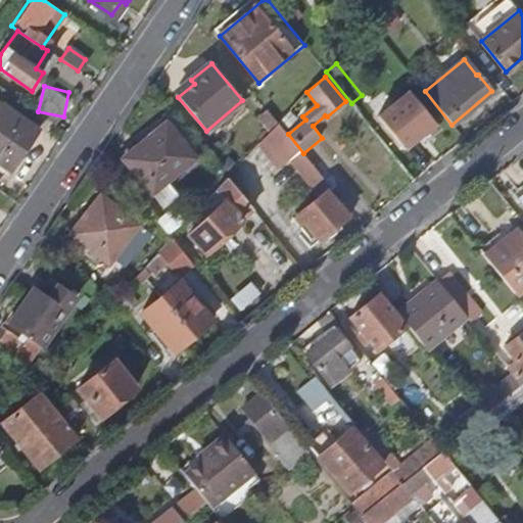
[(382,122),(408,152),(438,127),(414,96),(382,122)]
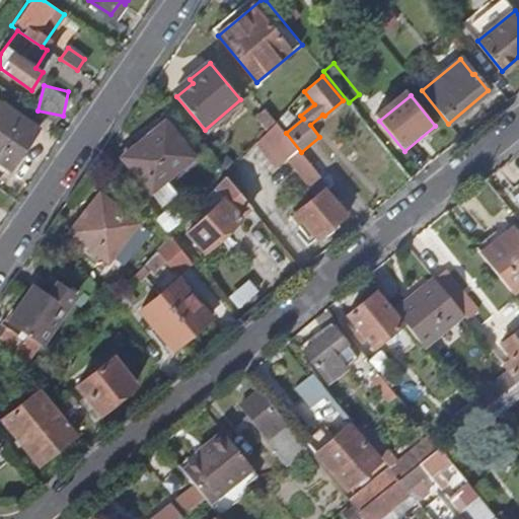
[(39,128),(3,103),(0,107),(0,162),(10,169),(39,128)]
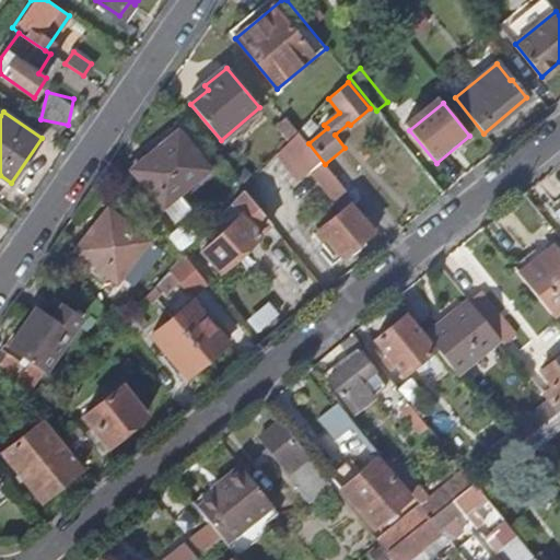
[(289,140),(298,130),(287,118),(277,126),(289,140)]
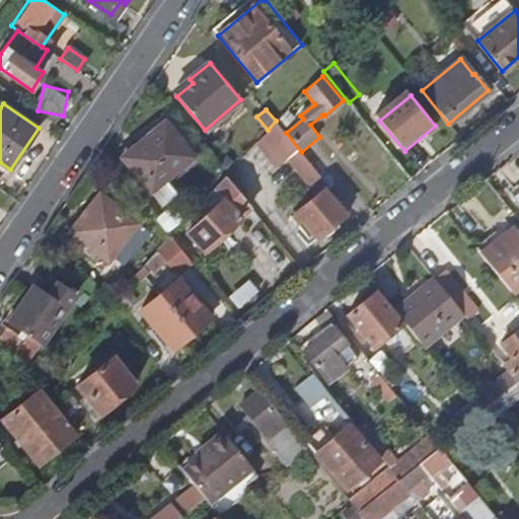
[(276,121),(268,130),(267,131),(256,142),(276,165),(287,156),(317,194),(324,189),(328,186),(301,152),(286,133),(276,121)]
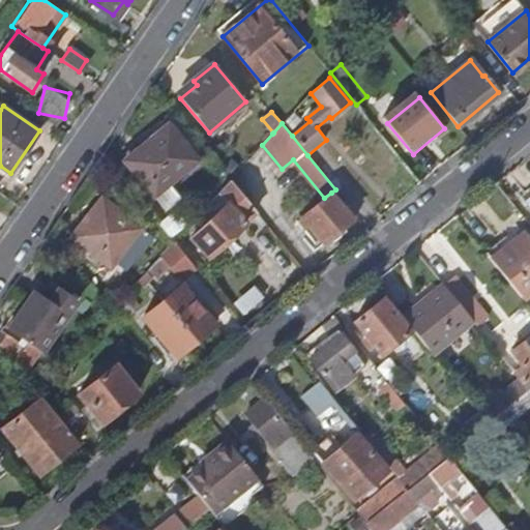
[(125,160),(166,209),(180,198),(169,183),(197,159),(168,125),(125,160)]
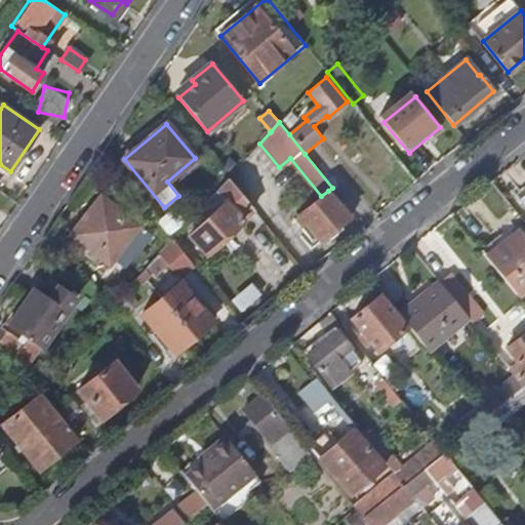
[(228,177),(193,215),(202,224),(226,201),(243,218),(253,209),(228,177)]
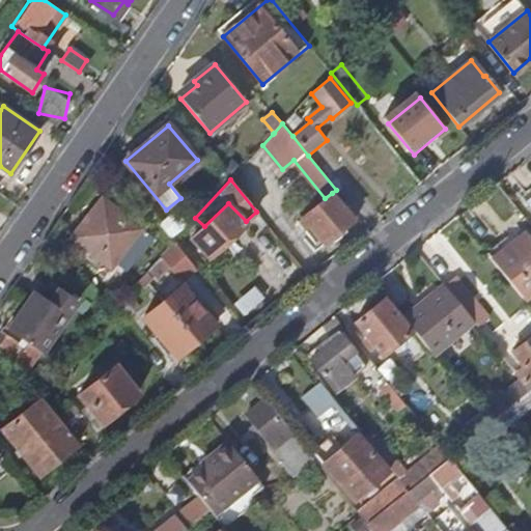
[(357,216),(348,205),(345,208),(332,193),(325,198),(302,218),(324,244),(357,216)]
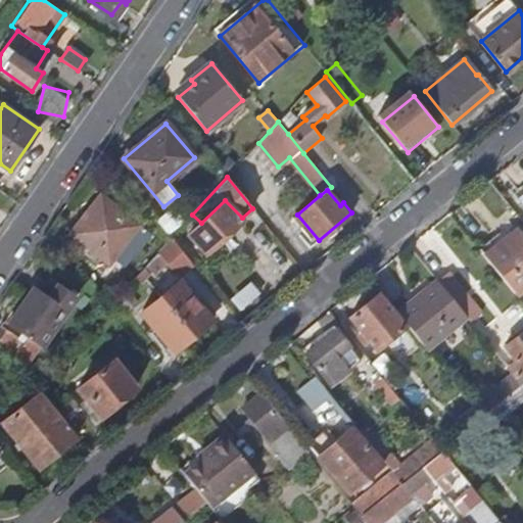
[(160,250),(172,238),(141,201),(129,216),(101,194),(72,233),(110,263),(114,257),(125,265),(146,238),(160,250)]
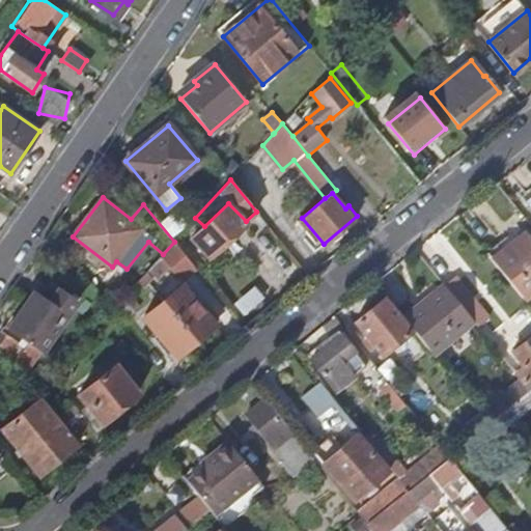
[(228,203),(204,226),(192,240),(206,257),(246,221),(228,203)]
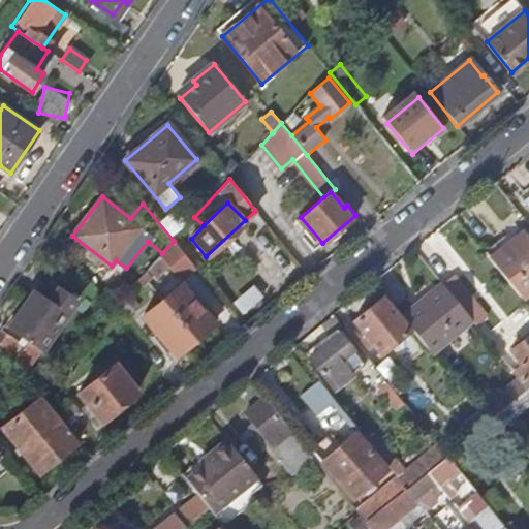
[(490,258),(523,299),(528,293),(528,241),(522,232),(490,258)]
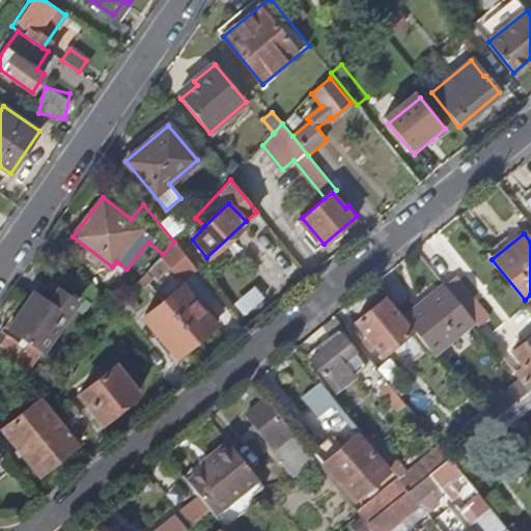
[(174,242),(163,254),(143,276),(146,279),(152,274),(157,278),(169,267),(179,279),(195,267),(174,242)]
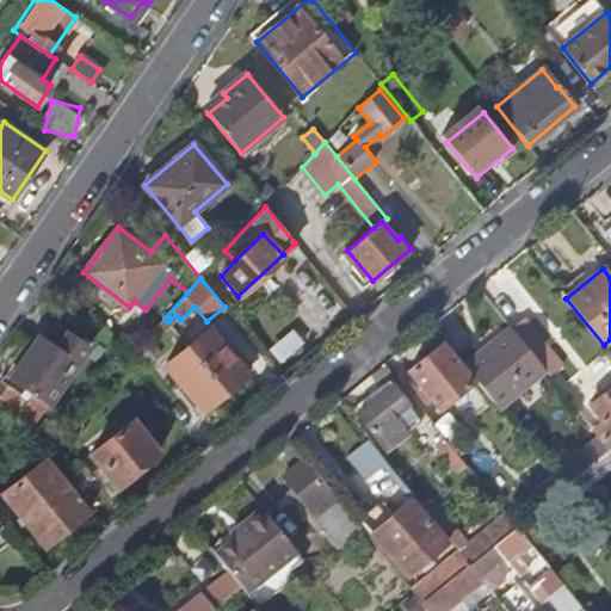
[(544,368),(554,380),(567,369),(525,319),(512,328),(544,368)]
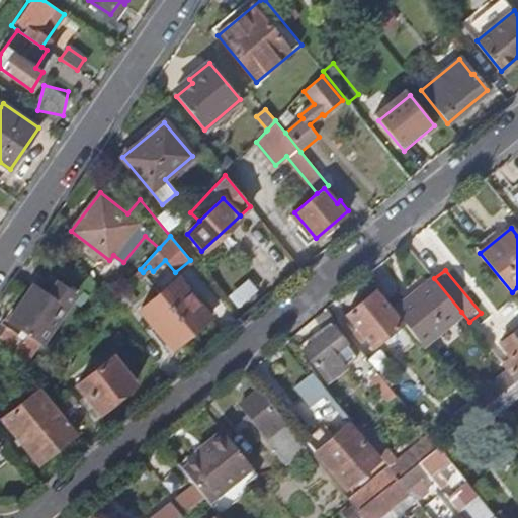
[(461,312),(434,278),(433,277),(394,310),(421,344),(461,312)]
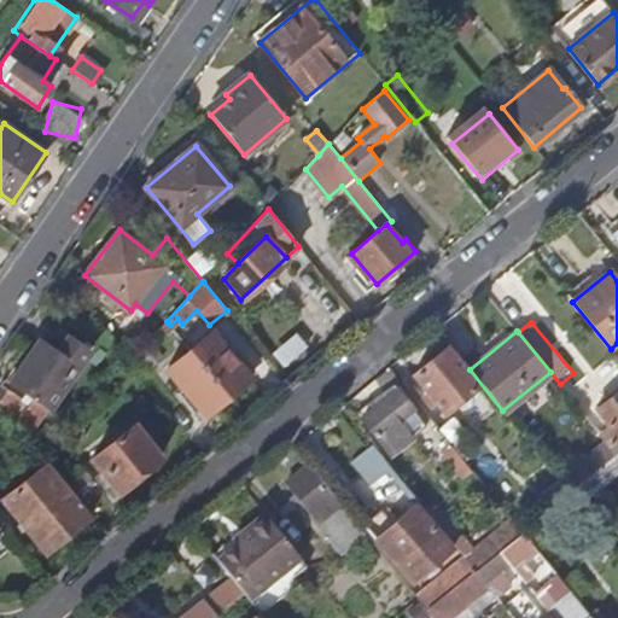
[(190,350),(228,397),(251,378),(213,332),(190,350)]
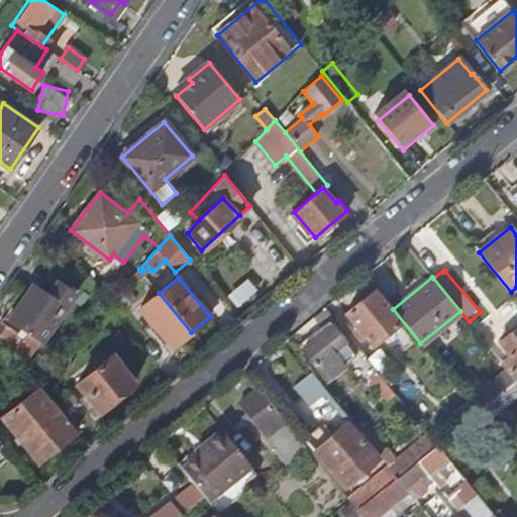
[(0,332),(0,336),(22,365),(38,341),(40,342),(75,293),(58,281),(47,294),(33,284),(0,332)]
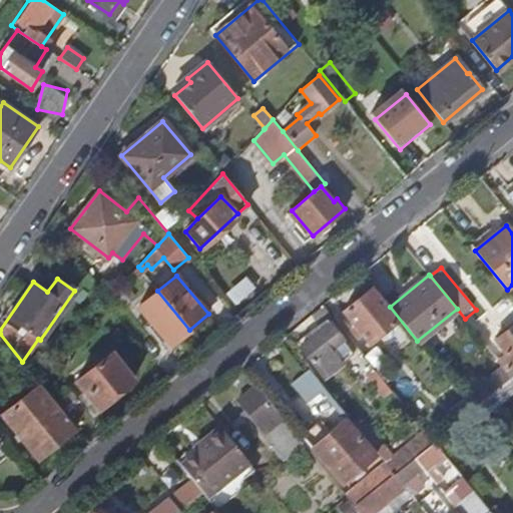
[(372,289),(344,311),(370,343),(398,320),(372,289)]
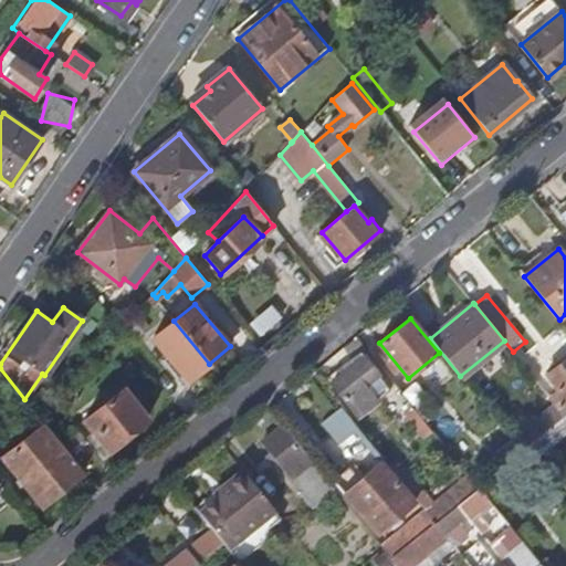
[(209,364),(174,321),(154,337),(188,380),(209,364)]
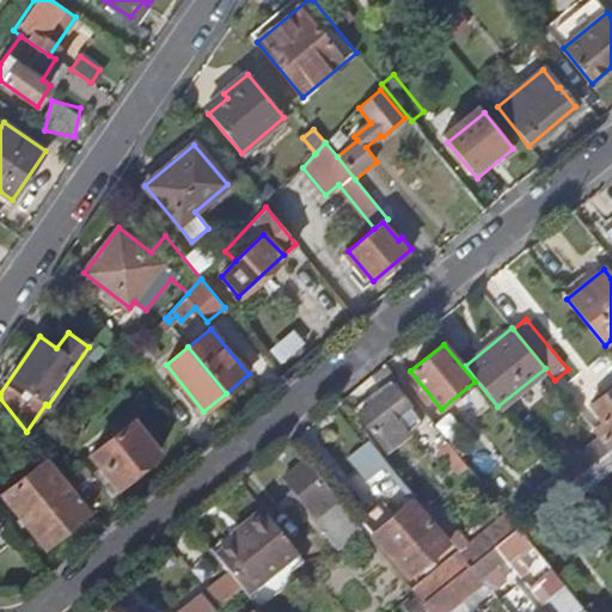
[(412,410),(392,386),(371,403),(367,398),(354,410),(391,456),(414,438),(399,421),(412,410)]
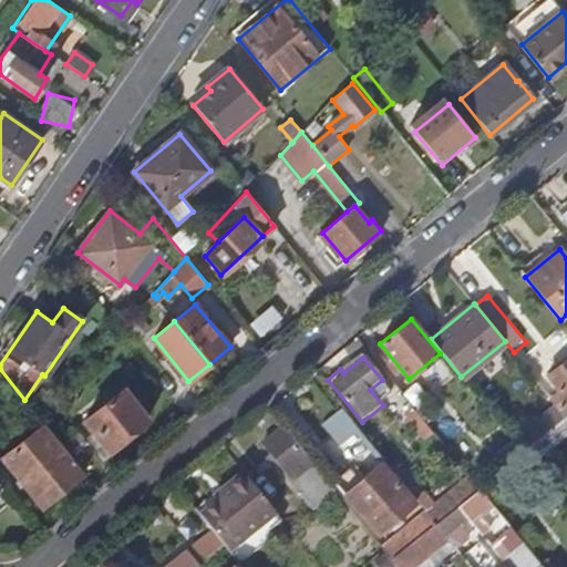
[(557,406),(566,416),(566,415),(566,360),(546,378),(558,393),(552,399),(557,406)]
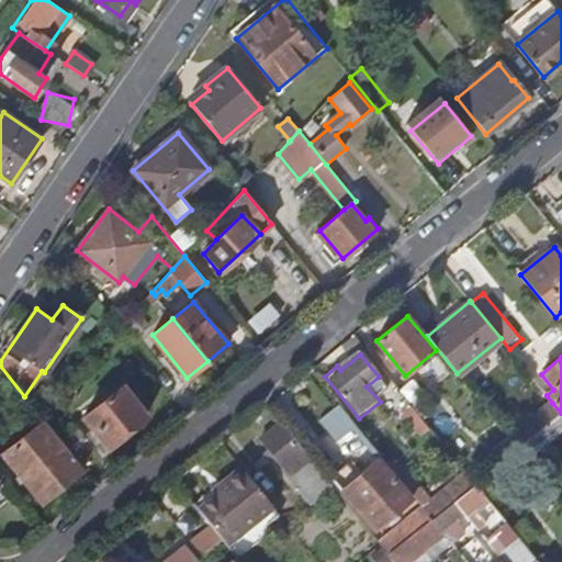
[(82,418),(108,448),(145,416),(121,386),(82,418)]
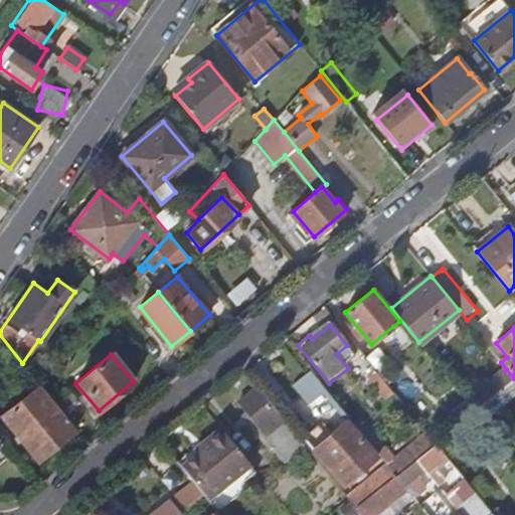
[(311,402),(328,389),(311,369),(294,382),(311,402)]
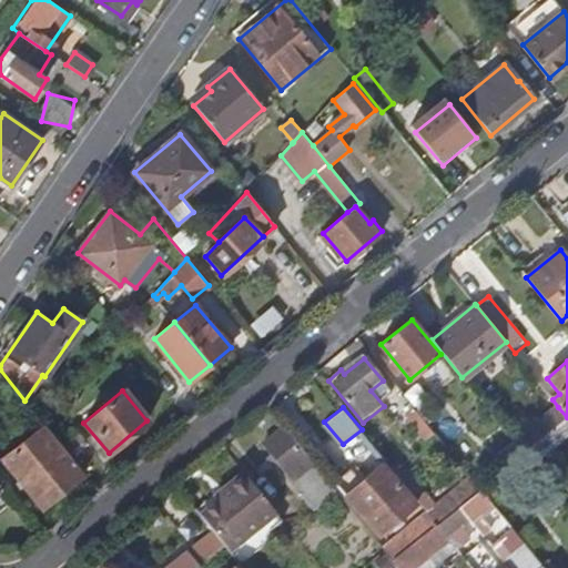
[(567,417),(558,407),(515,440),(515,442),(524,453),(567,417)]
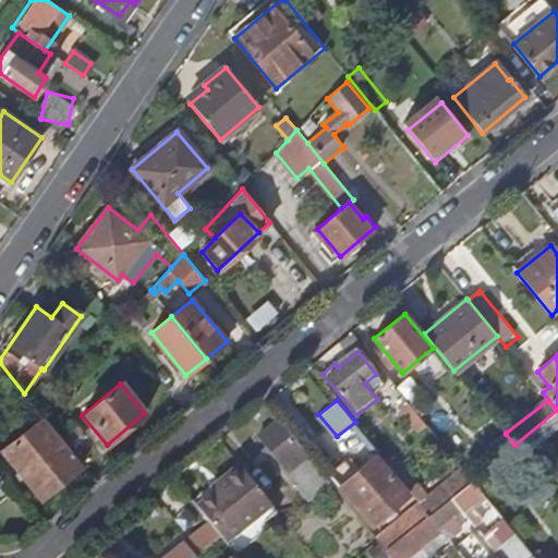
[(557,411),(557,410),(514,445),(523,456),(557,426),(557,411)]
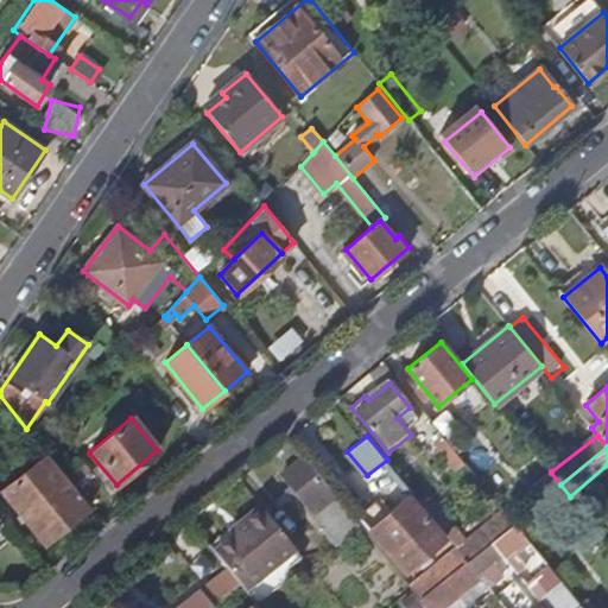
[(44,457),(1,493),(44,544),(87,510),(44,457)]
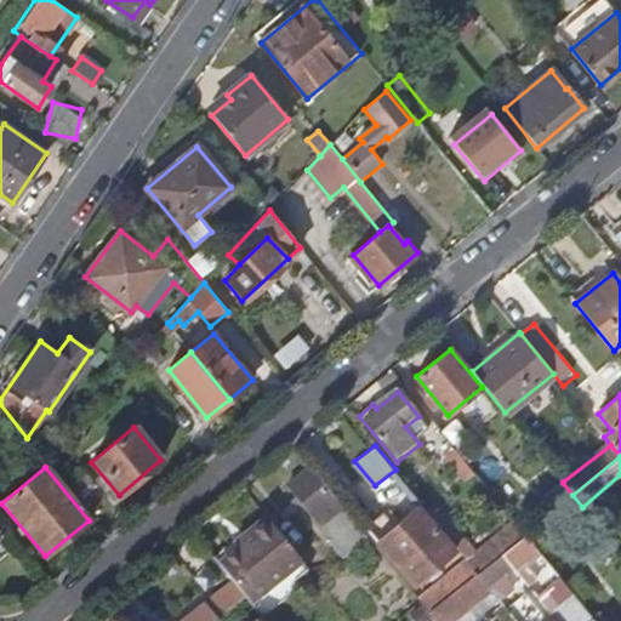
[(368,535),(342,505),(341,507),(309,468),(289,485),(332,539),(330,542),(341,556),(368,535)]
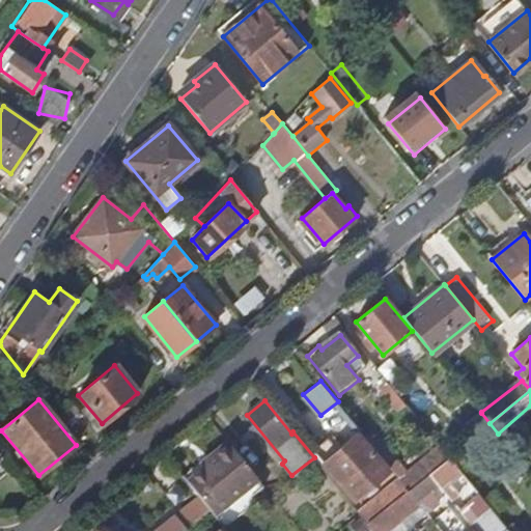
[(490,423),(481,413),(465,426),(473,437),(490,423)]
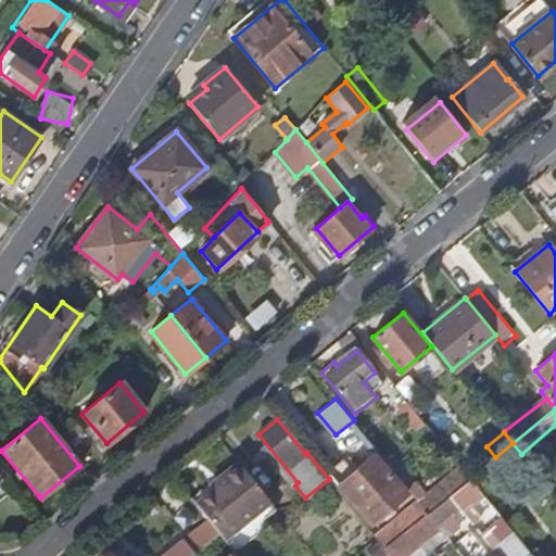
[(357,474),(341,488),(373,523),(407,493),(377,457),(357,474)]
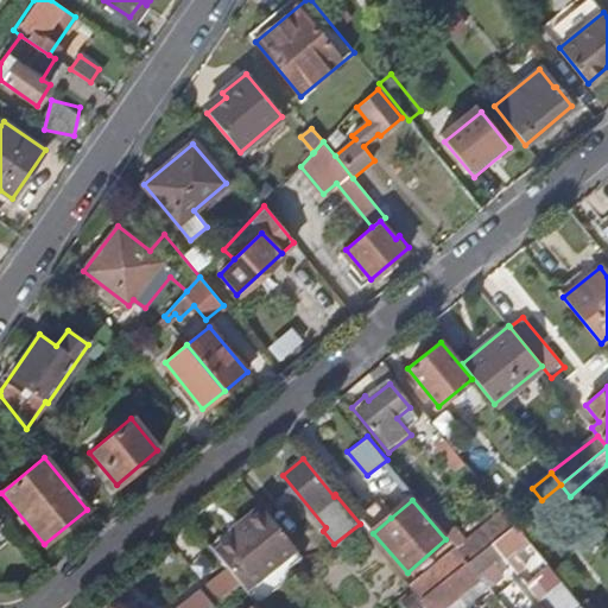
[(241,583),(247,589),(297,550),(259,502),(240,518),(245,524),(214,549),(222,559),(241,583)]
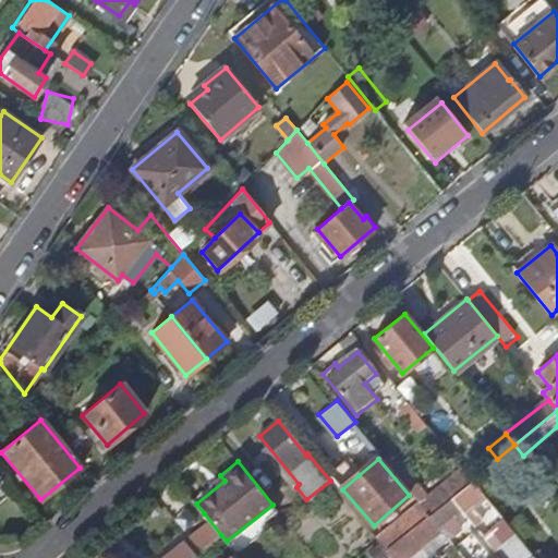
[(329,475),(342,489),(359,475),(344,461),(329,475)]
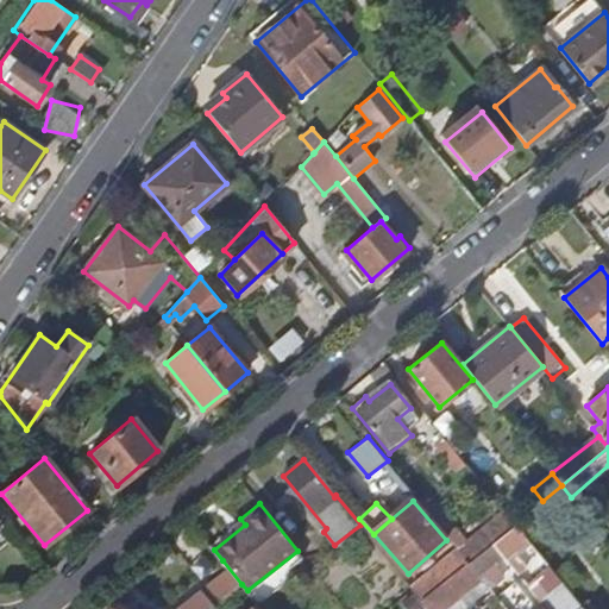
[(468,562),(514,523),(506,512),(458,550),(459,551),(468,562)]
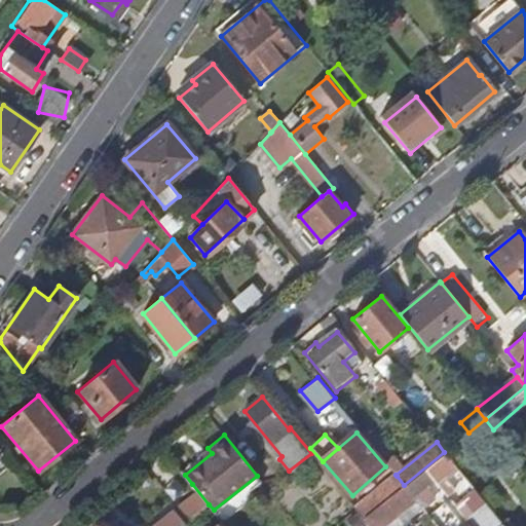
[(444,452),(404,485),(412,495),(452,462),(446,455),(444,452)]
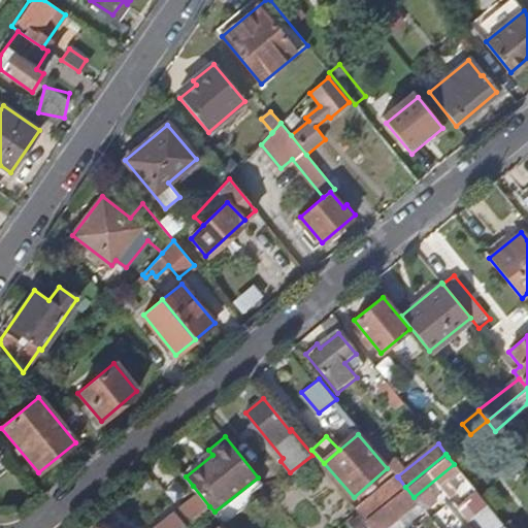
[(405,487),(398,477),(382,491),(389,500),(405,487)]
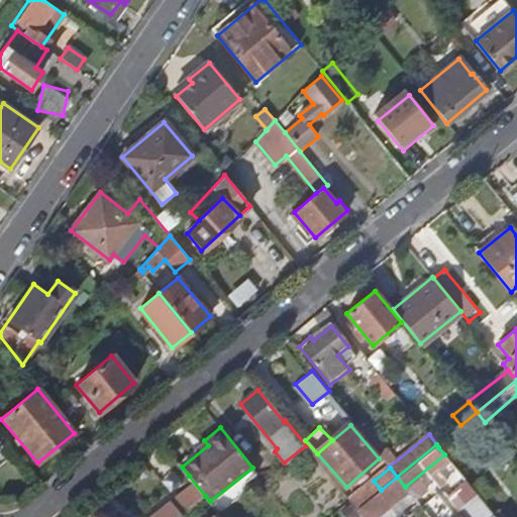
[(187,510),(205,496),(189,476),(170,491),(176,498),(187,510)]
